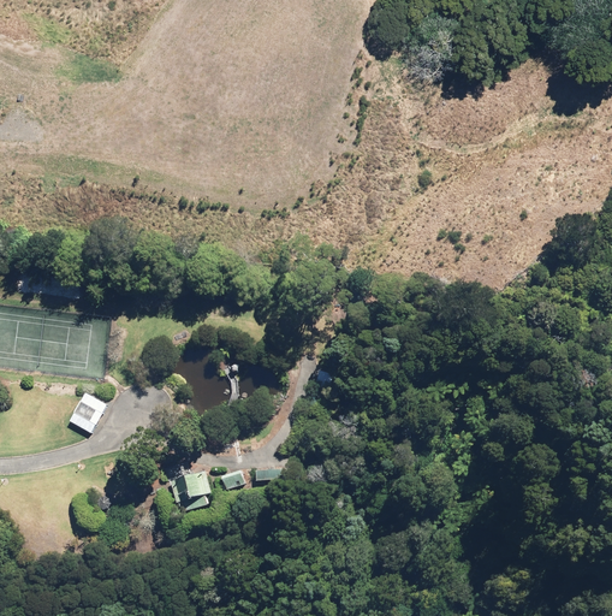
[(334,385),(340,386),(343,377),(321,371),(316,385),(333,390),(334,385)]
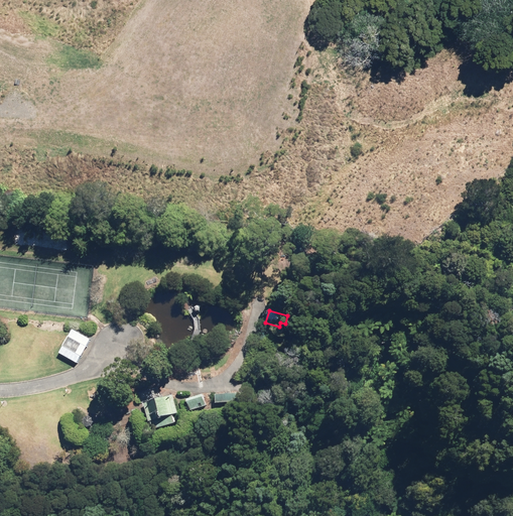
[(270,329),(262,327),(257,342),(266,345),(270,329)]
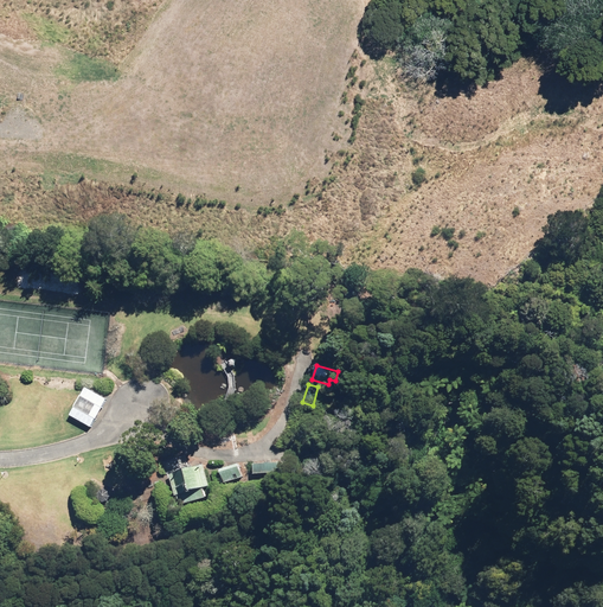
[(69,414),(89,427),(106,400),(85,387),(69,414)]
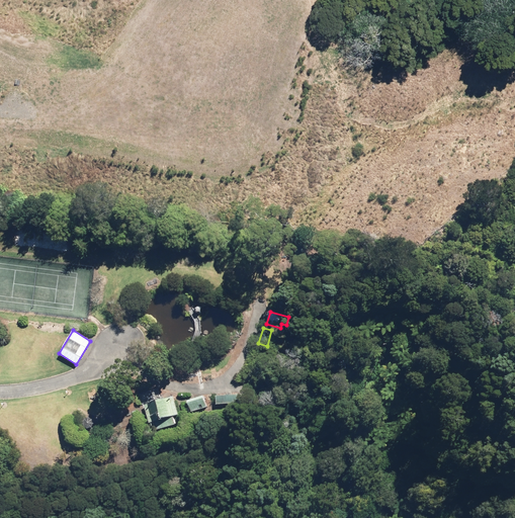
[(204,395),(188,400),(191,411),(206,406),(204,395)]
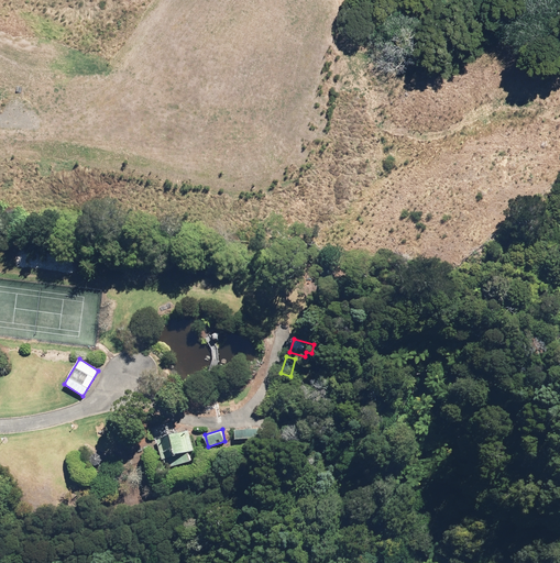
[(257,437),(257,429),(237,429),(237,438),(257,437)]
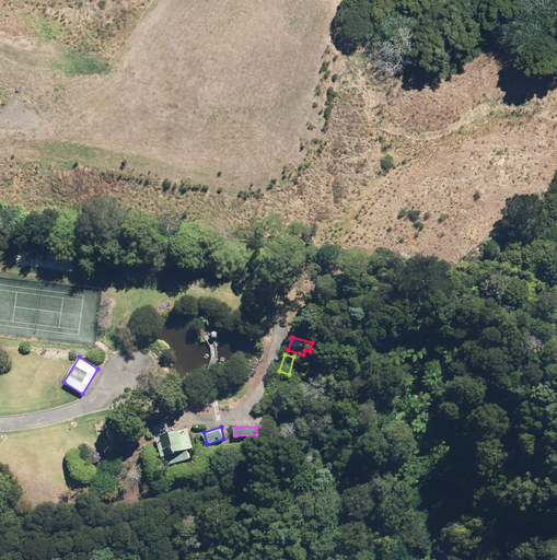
[(184,450),(193,447),(187,429),(158,436),(163,457),(174,454),(175,461),(185,457),(184,450)]
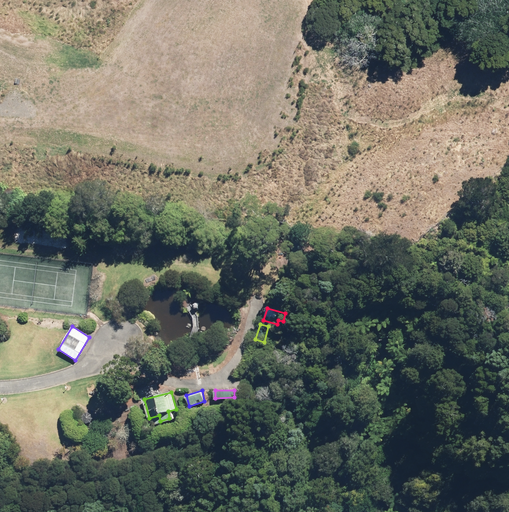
All buildings are outlined.
